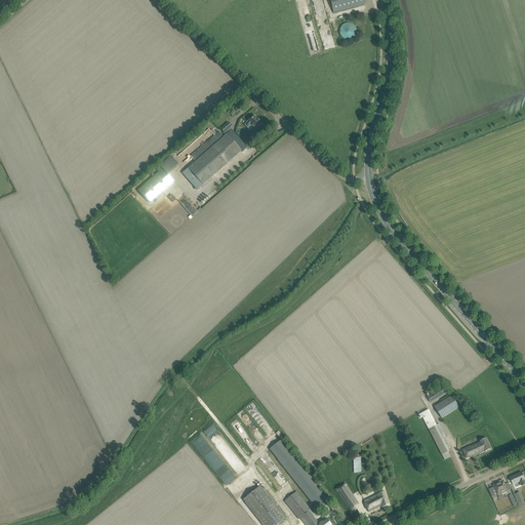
[(344,39),(347,40),(349,40),(351,40),(352,39),(355,37),(356,35),(357,31),(356,29),(355,26),(353,25),(350,24),(347,24),(344,25),(340,28),(339,31),(340,35),(341,37),(344,39)]
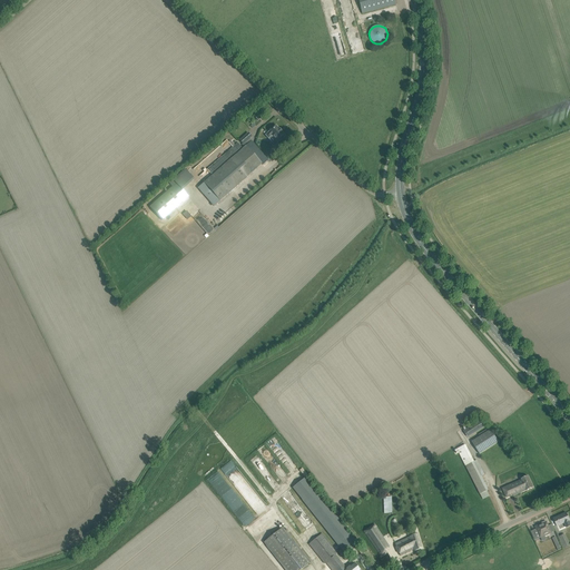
[(269,131),(266,135),(268,138),(273,135),(278,143),(286,136),(282,131),(283,131),(281,129),(279,129),(276,125),(269,131)]
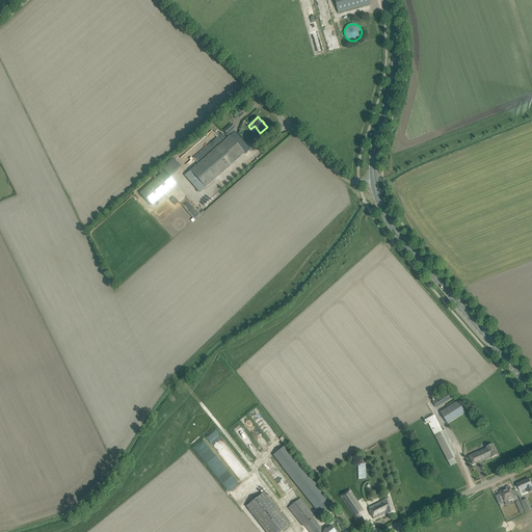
[(205,157),(184,176),(198,193),(244,153),(230,136),(235,132),(233,130),(235,128),(232,124),(223,131),(229,137),(216,148),(205,157)]
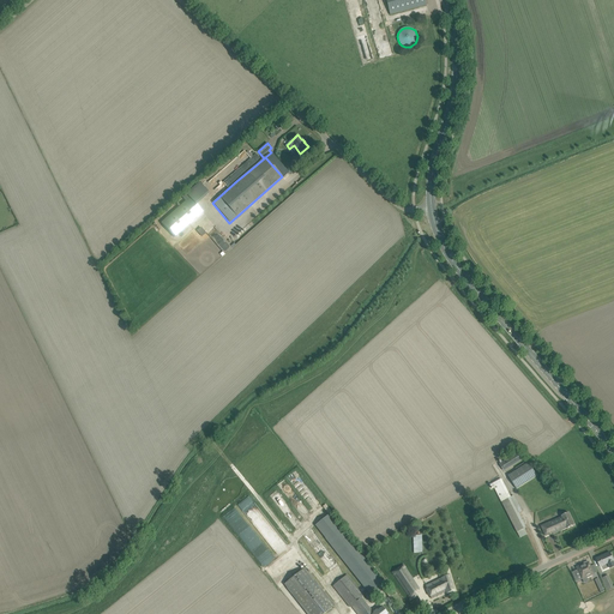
[(271,152),(265,157),(282,176),(283,178),(289,173),(271,152)]
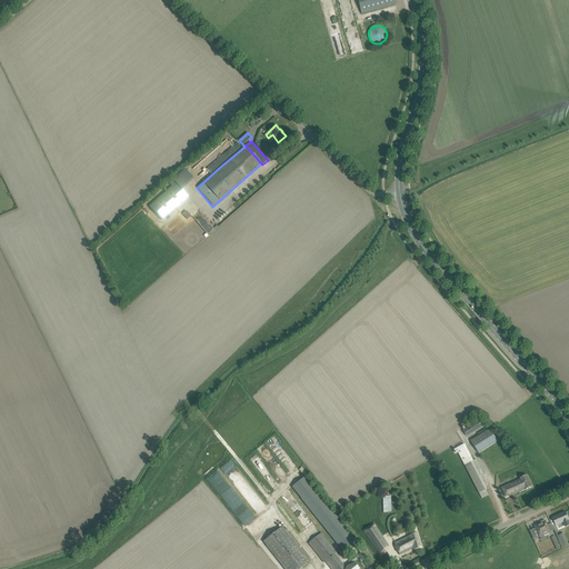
[(177,185),(150,208),(162,221),(189,198),(185,192),(177,185)]
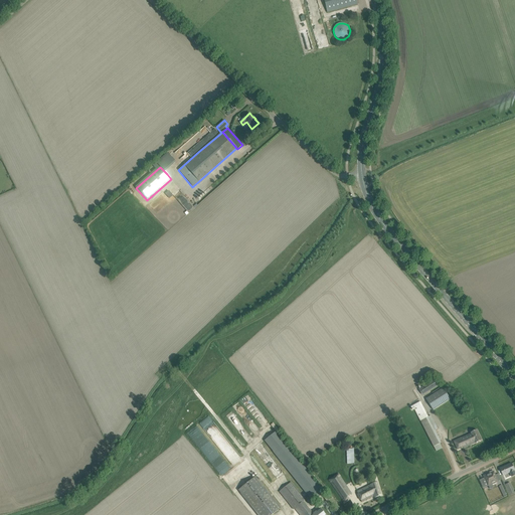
[(419,389),(423,395),(439,386),(434,379),(419,389)]
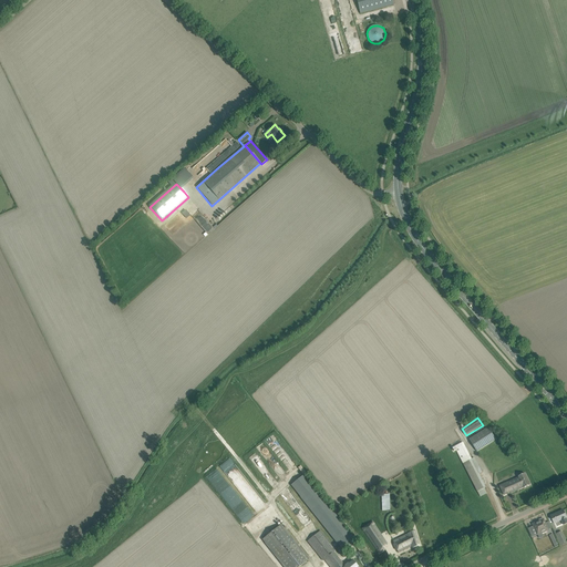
[(477,434),(470,440),(477,452),(496,440),(488,428),(485,430),(484,428),(476,433),(477,434)]
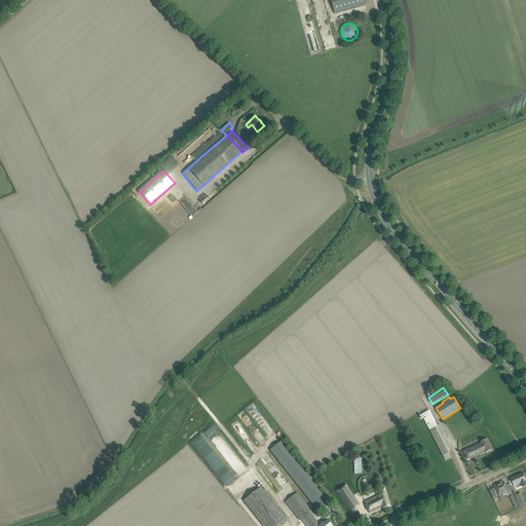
[(429,411),(422,414),(429,430),(438,426),(429,411)]
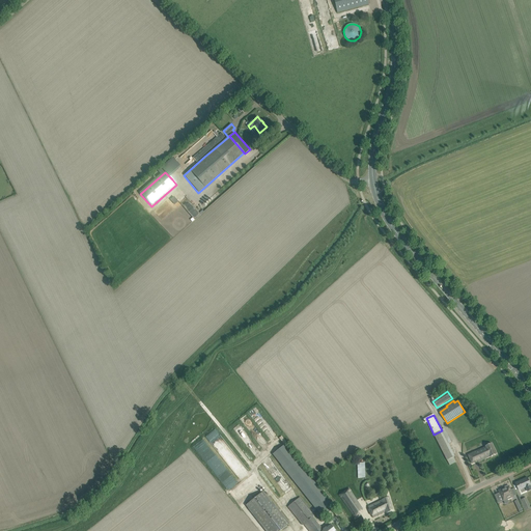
[(241,427),(238,429),(246,440),(249,438),(241,427)]
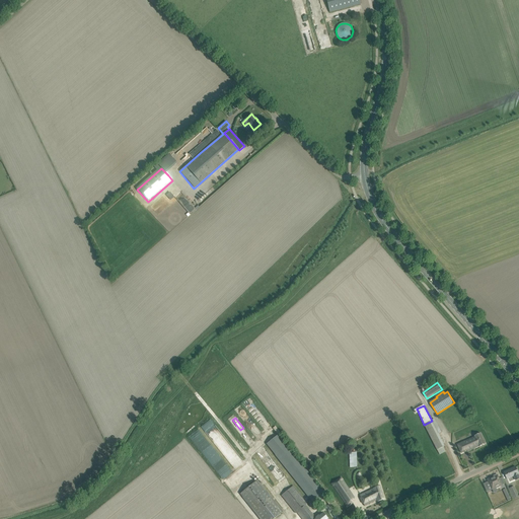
[(212,441),(221,434),(210,420),(201,427),(212,441)]
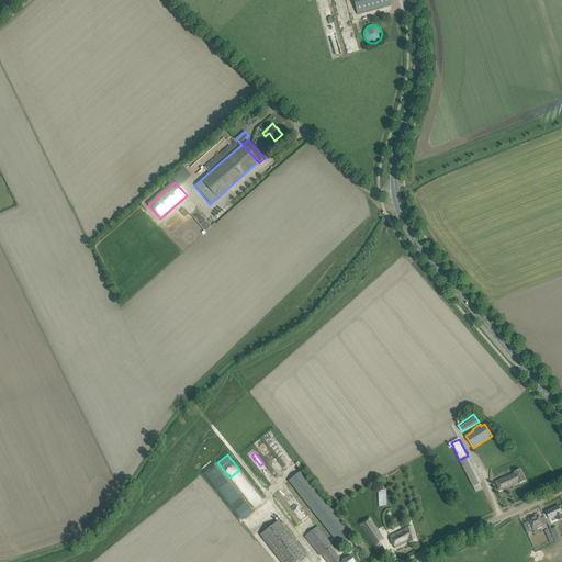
[(514,472),(515,474),(504,480),(503,479),(496,482),(499,491),(506,489),(506,490),(519,483),(519,484),(526,481),(520,470),(514,472)]
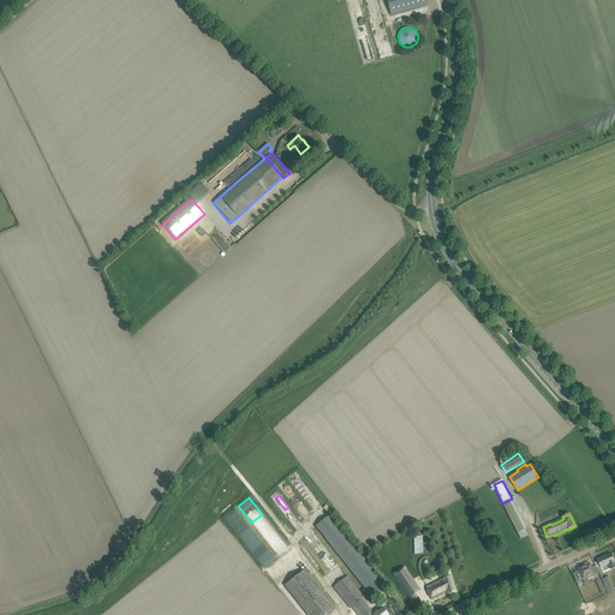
[(344,562),(372,597),(386,586),(329,515),(315,526),(341,560),(340,561),(342,563),(344,562)]
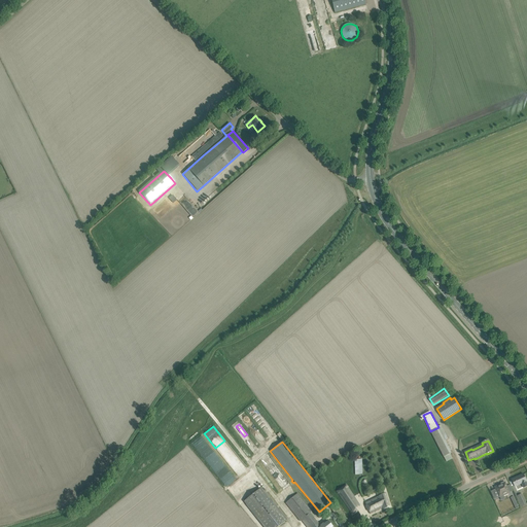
[(331,465),(334,470),(345,465),(342,460),(331,465)]
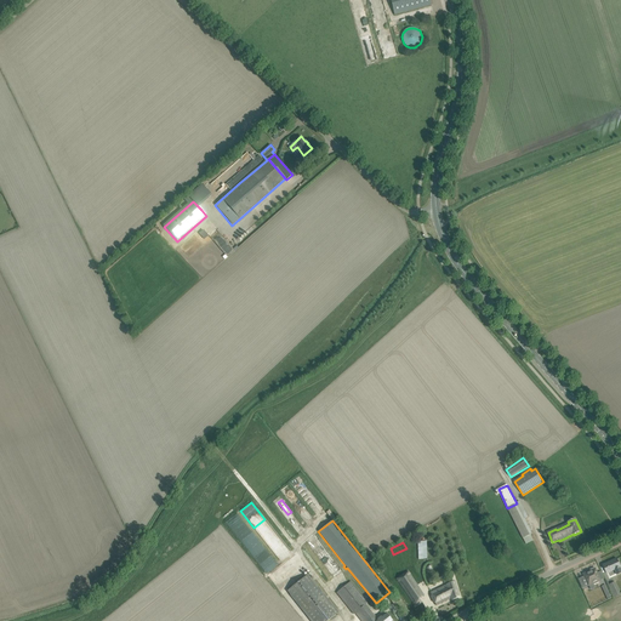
[(620,568),(620,564),(617,559),(603,565),(608,574),(615,570),(617,575),(620,573),(620,570),(620,568)]
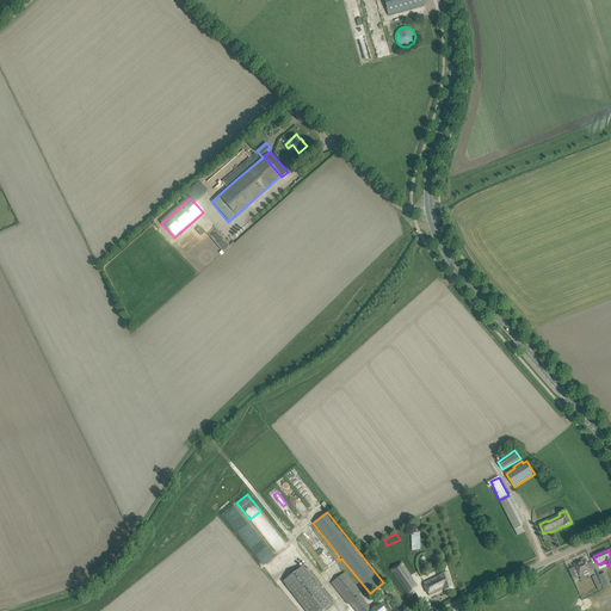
[(581,562),(574,565),(575,567),(575,569),(579,576),(584,574),(585,575),(588,573),(591,571),(586,560),(585,560),(585,559),(581,561),(581,562)]
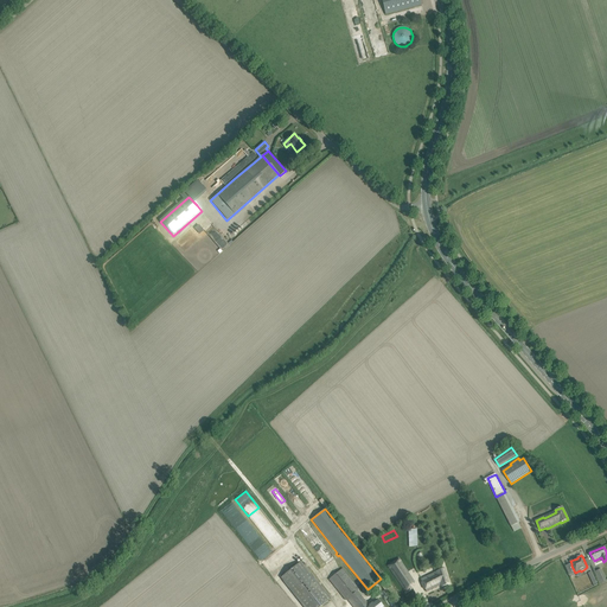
[(397,558),(387,567),(406,592),(411,588),(410,585),(414,582),(397,558)]
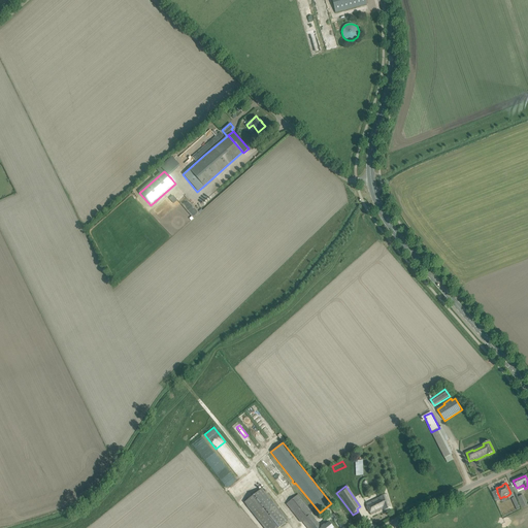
[(244,502),(264,527),(277,527),(288,521),(262,488),(244,502)]
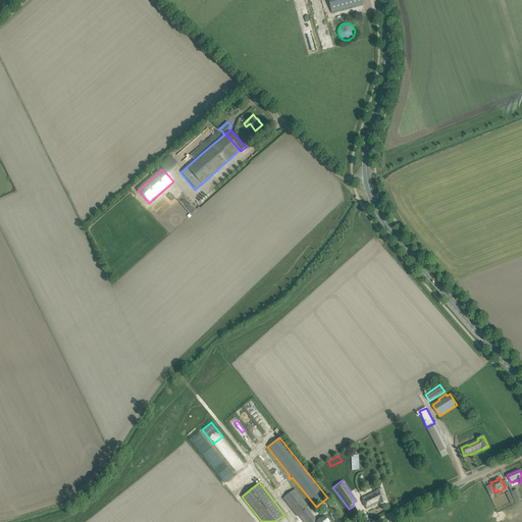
[(295,488),(282,499),(297,516),(299,515),(304,521),(316,521),(318,521),(308,508),(309,507),(295,488)]
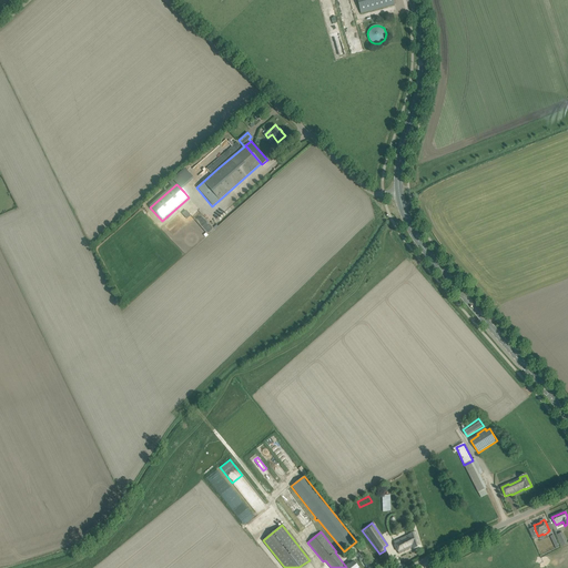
[(421,547),(415,531),(393,541),(399,554),(412,548),(413,548),(414,549),(421,547)]
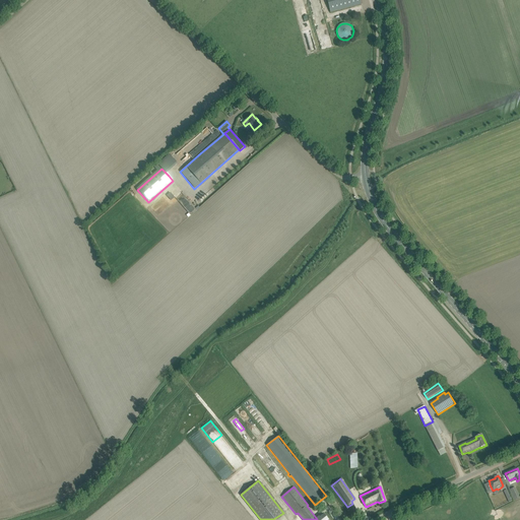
[(510,491),(514,500),(519,498),(515,488),(510,491)]
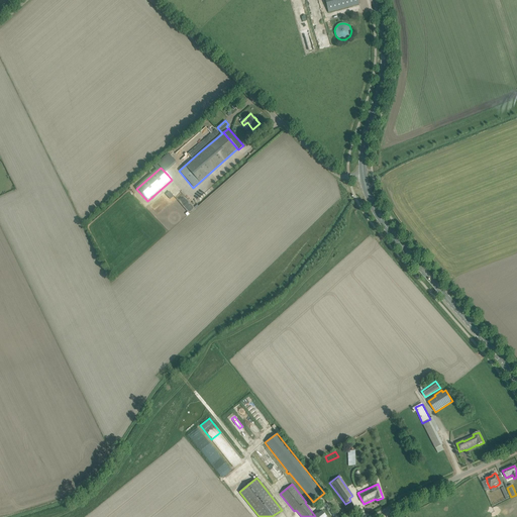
[(504,487),(501,489),(506,499),(509,498),(504,487)]
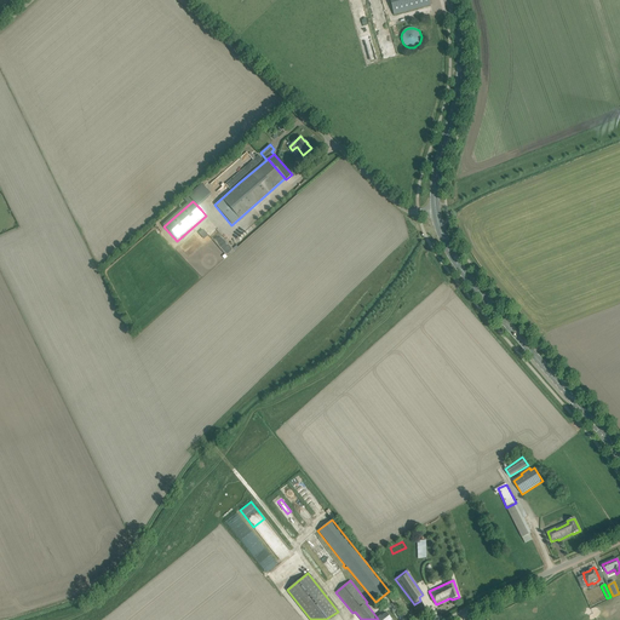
[(423,603),(418,604),(420,609),(423,614),(431,610),(429,604),(426,601),(425,601),(424,598),(422,600),(423,602),(423,603)]
